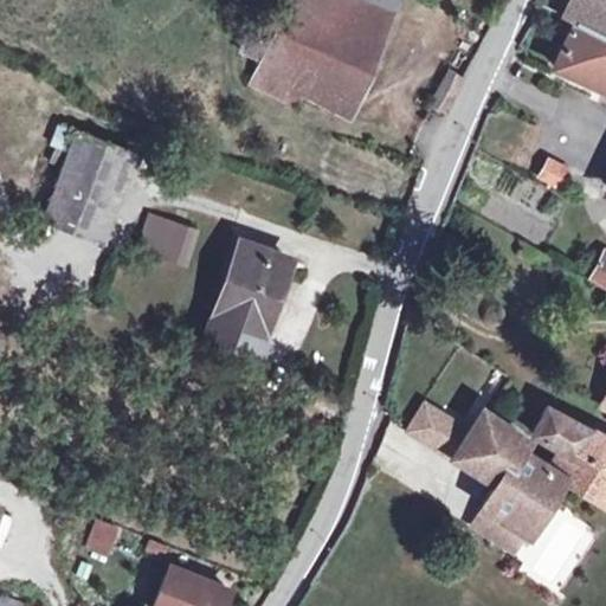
[(263,57),(287,0),(265,0),(245,49),(263,57)]
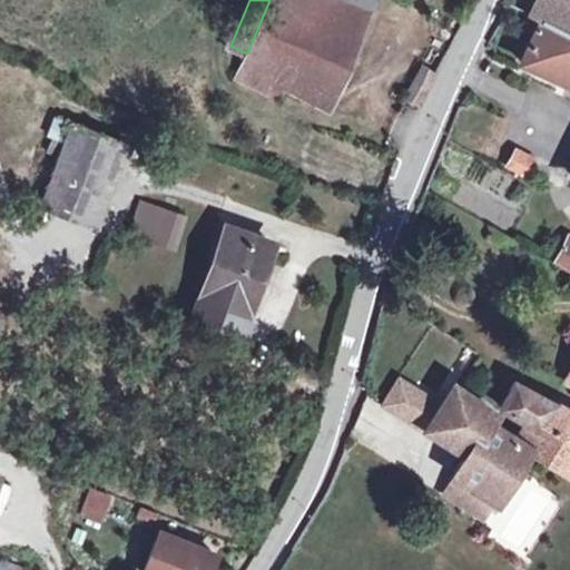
[(371,13),(366,12),(335,0),(269,0),(247,53),(330,100),(356,39),(371,13)]
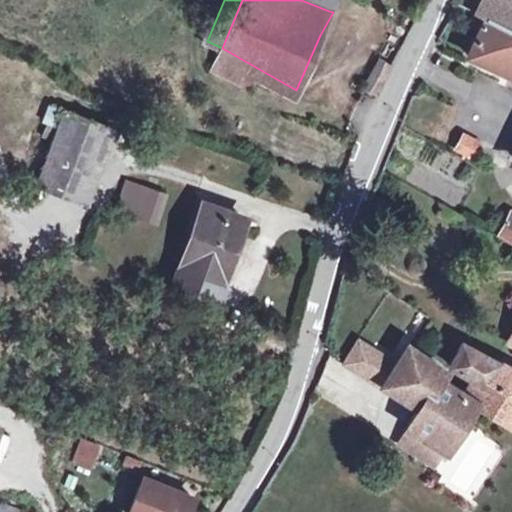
[(301,0),(329,11),(333,0),(301,0)]
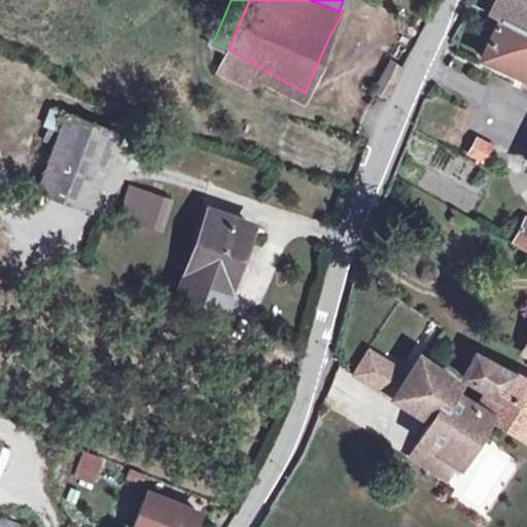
[(482,57),(526,76),(526,0),(506,0),(499,16),(494,29),(482,57)]
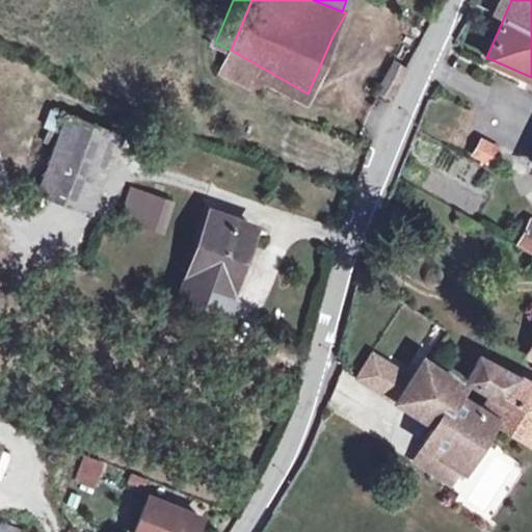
[(487,24),(499,29),(504,17),(493,11),(487,24)]
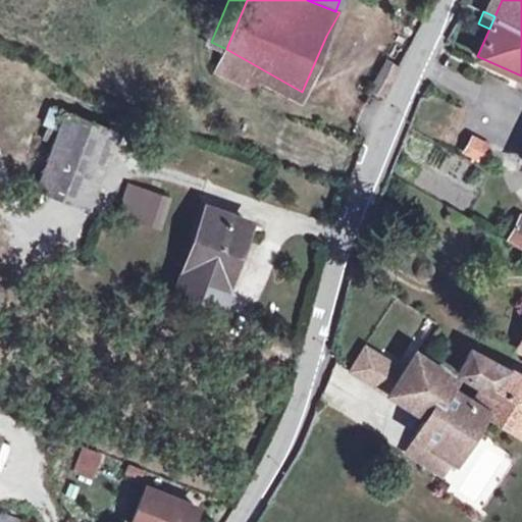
[(299,100),(302,92),(226,49),(216,72),(255,91),(259,80),(299,100)]
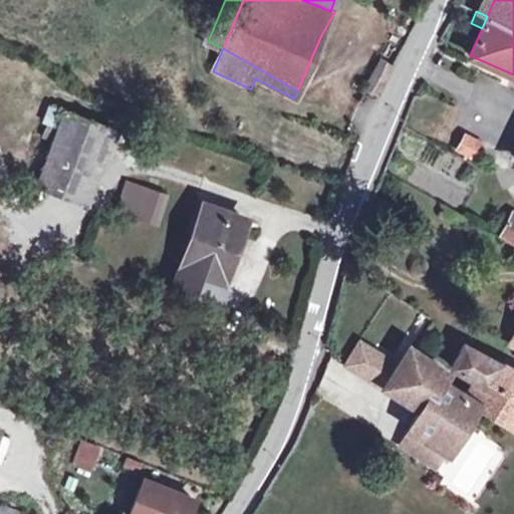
[(380,59),(377,64),(389,71),(392,65),(380,59)]
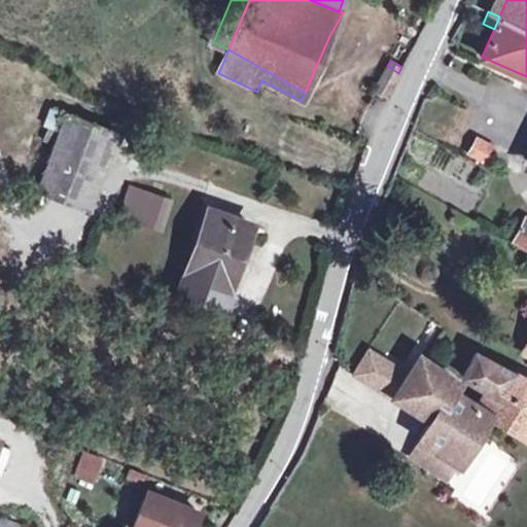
[(49,108),(42,127),(60,133),(67,114),(49,108)]
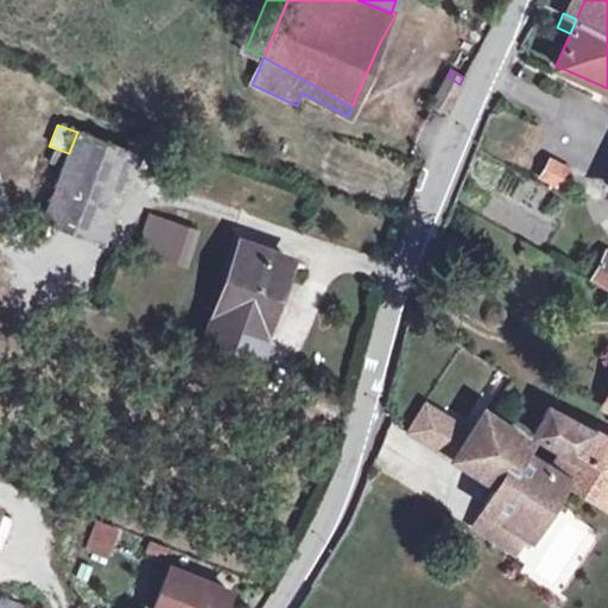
[(133,153),(77,132),(69,153),(45,217),(101,239),(133,153)]
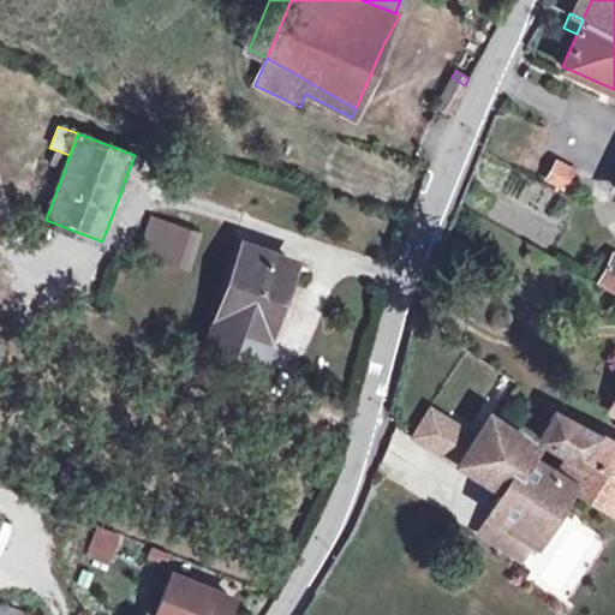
[(138,250),(154,255),(165,225),(149,218),(138,250)]
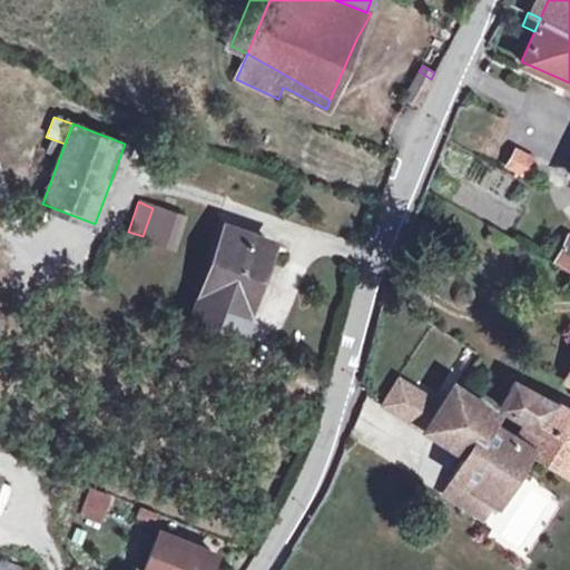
[(153,208),(143,236),(173,246),(183,217),(153,208)]
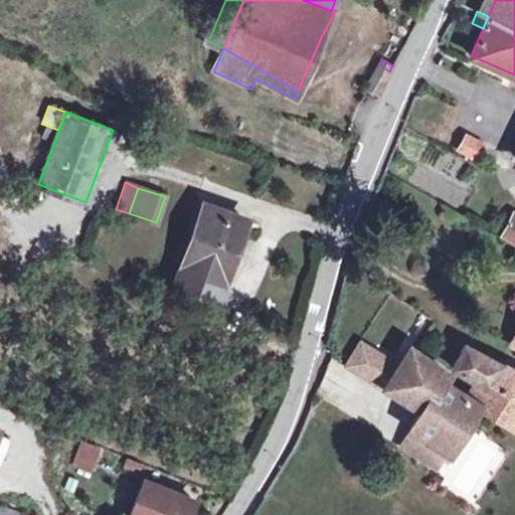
[(202,205),(182,266),(224,280),(244,219),(202,205)]
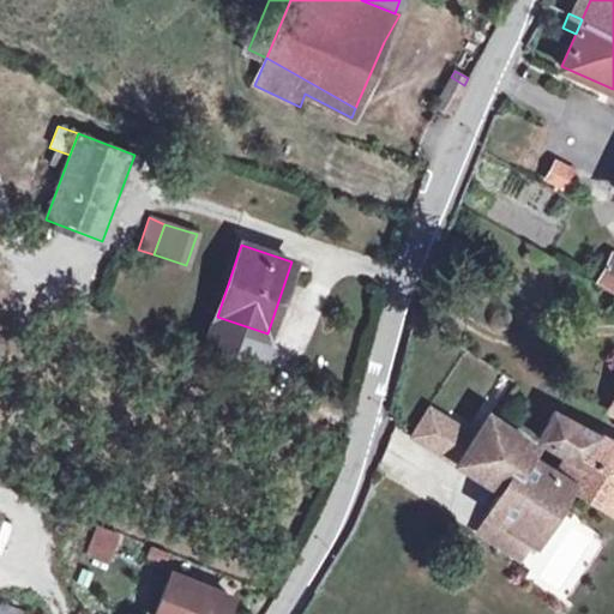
[(613,256),(609,253),(595,281),(613,290),(613,256)]
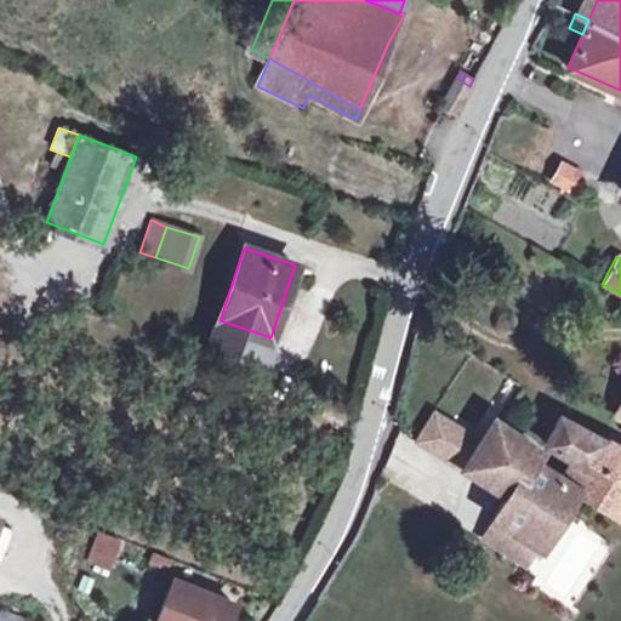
[(261,364),(271,337),(220,320),(211,347),(261,364)]
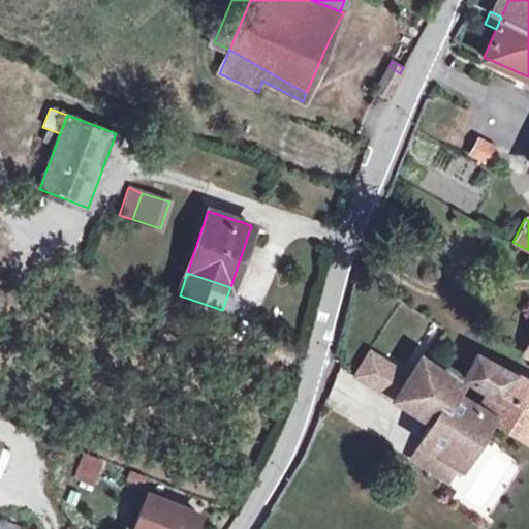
[(419,439),(462,464),(490,418),(491,415),(488,412),(477,406),(455,391),(460,381),(419,353),(394,397),(432,419),(419,439)]
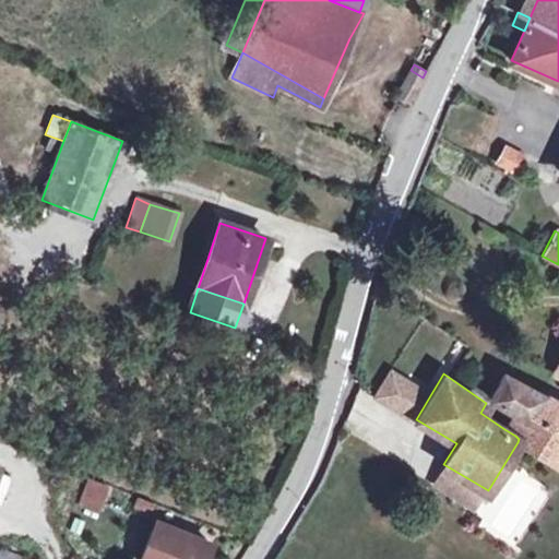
[(515,411),(514,413),(511,417),(510,420),(504,429),(515,436),(519,439),(518,442),(554,463),(558,453),(558,401),(542,393),(503,373),(490,395),(515,411)]
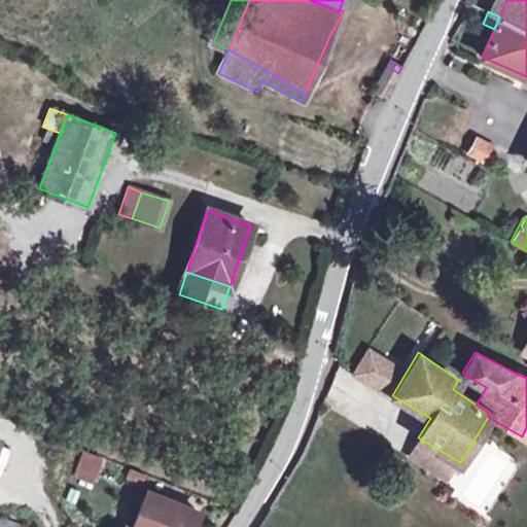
[(102,456),(81,448),(72,473),(92,481),(102,456)]
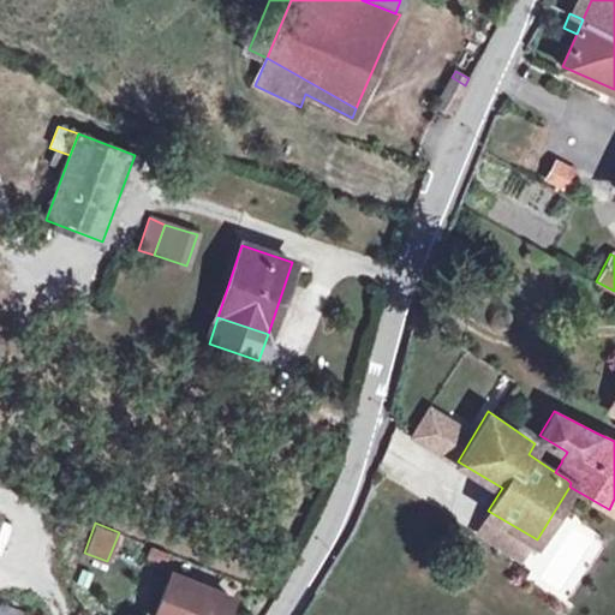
[(169,575),(154,614),(224,614),(231,599),(169,575)]
